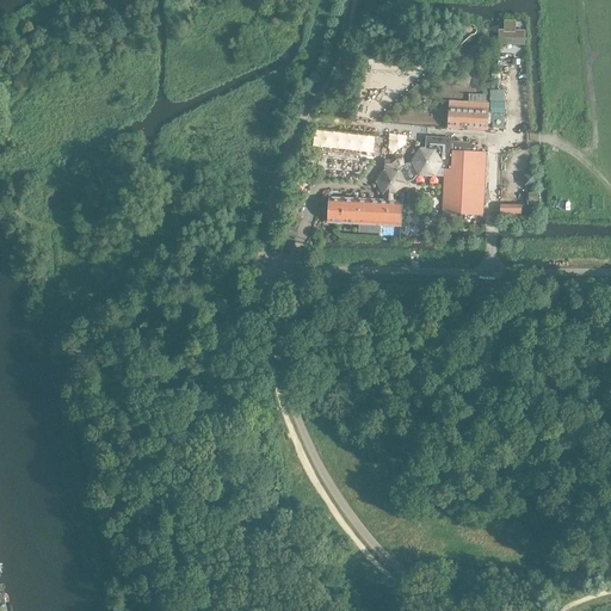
[(526,43),(528,29),(518,29),(518,19),(506,18),(506,29),(501,28),(500,42),(526,43)]
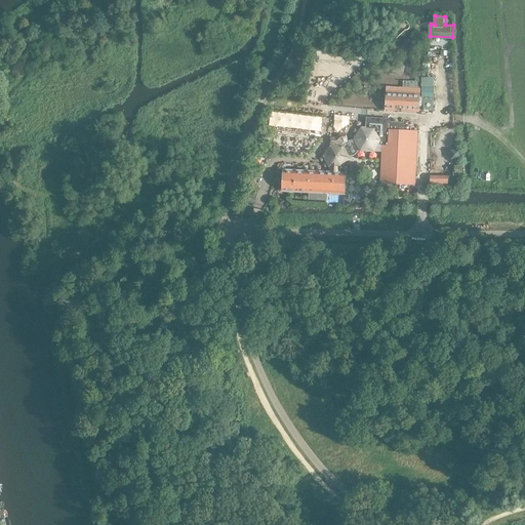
[(418,109),(419,92),(387,90),(386,108),(418,109)]
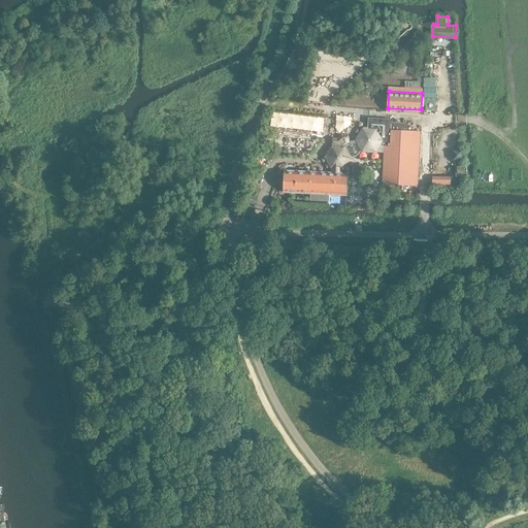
[(278,113),(277,122),(319,124),(319,116),(278,113)]
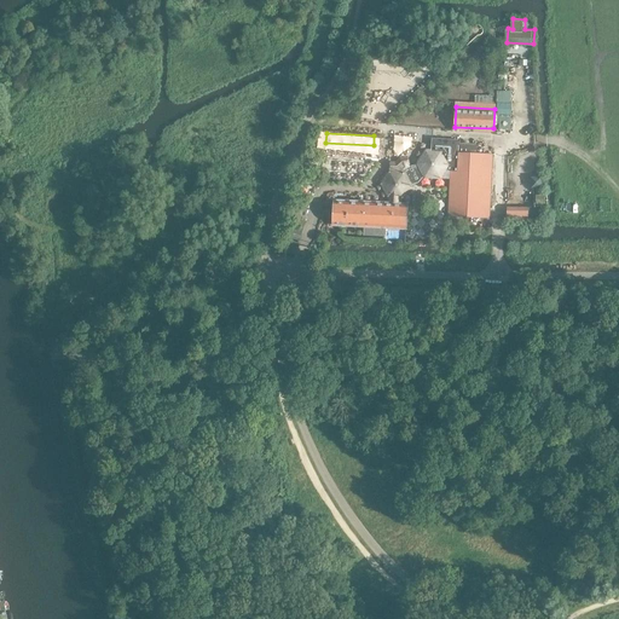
[(406,229),(408,204),(400,203),(401,197),(403,197),(411,185),(418,183),(420,180),(423,177),(424,178),(440,178),(450,178),(447,215),(489,218),(492,154),(474,154),(474,148),(460,146),(460,140),(433,139),(432,150),(426,150),(417,163),(417,165),(404,168),(403,169),(401,172),(389,172),(382,184),(388,197),(388,203),(335,200),(334,225),(365,226),(365,231),(374,232),(374,227),(406,229)]
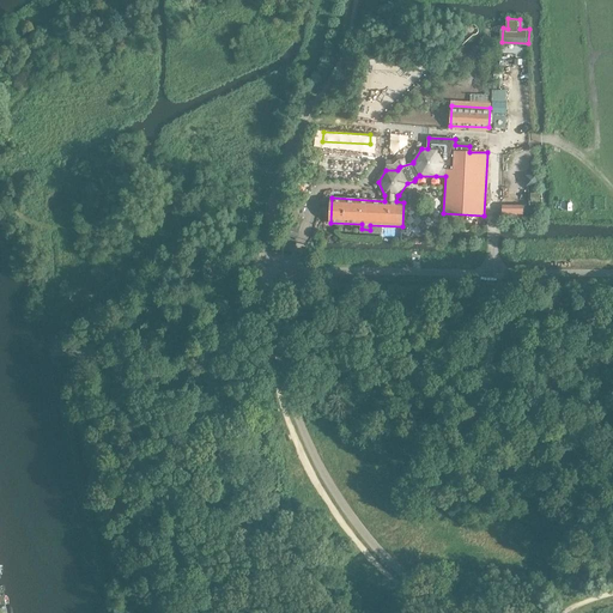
[(523,219),(523,206),(513,206),(511,208),(502,208),(502,218),(523,219)]
